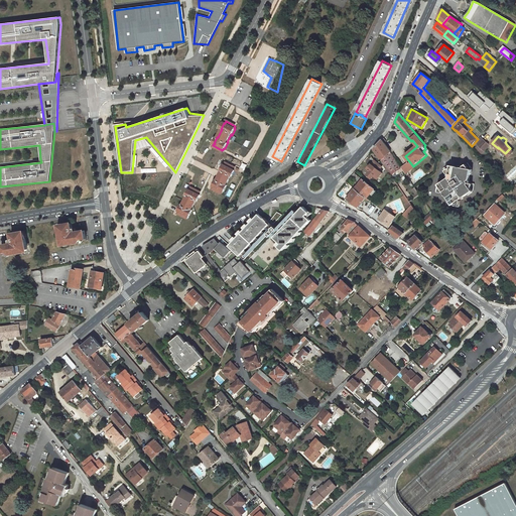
[(477,148),(484,140),(482,137),(474,146),(477,148)]
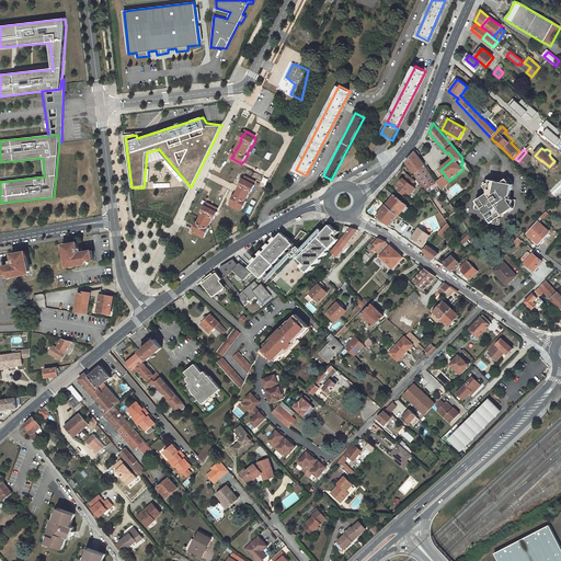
[(407,163),(413,172),(419,169),(425,164),(415,151),(407,163)]
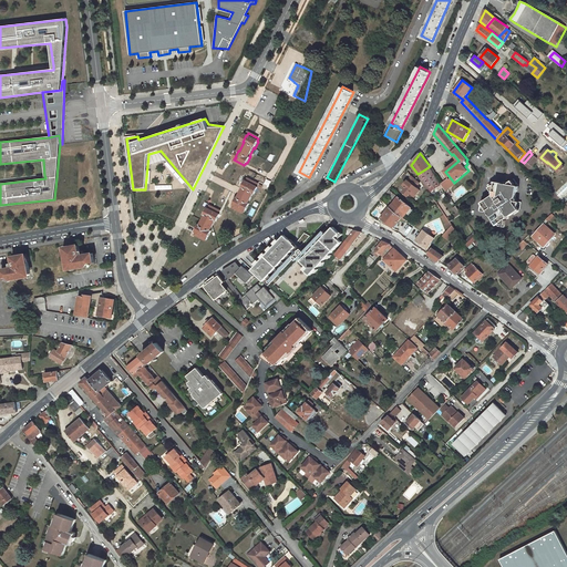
[(524,163),(529,168),(538,160),(532,154),(524,163)]
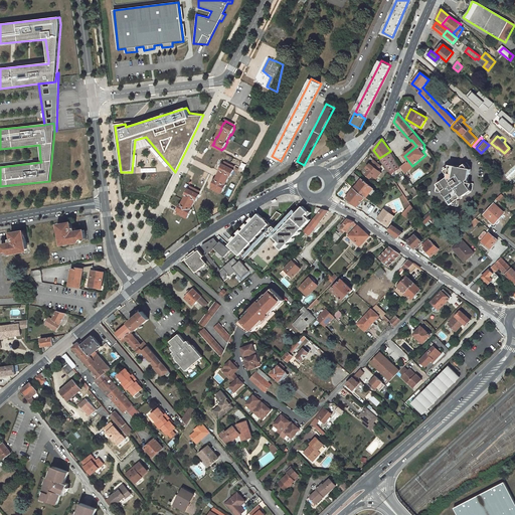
[(390,151),(384,155),(390,163),(395,160),(390,151)]
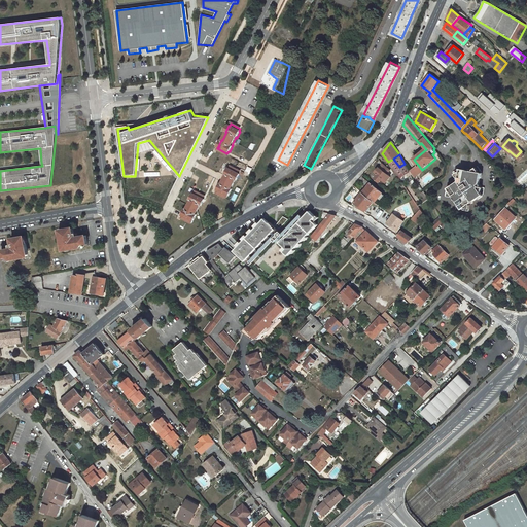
[(376,178),(381,182),(384,179),(387,181),(391,177),(387,174),(390,170),(383,164),(382,165),(376,160),(373,164),(379,169),(376,172),(379,175),(376,178)]
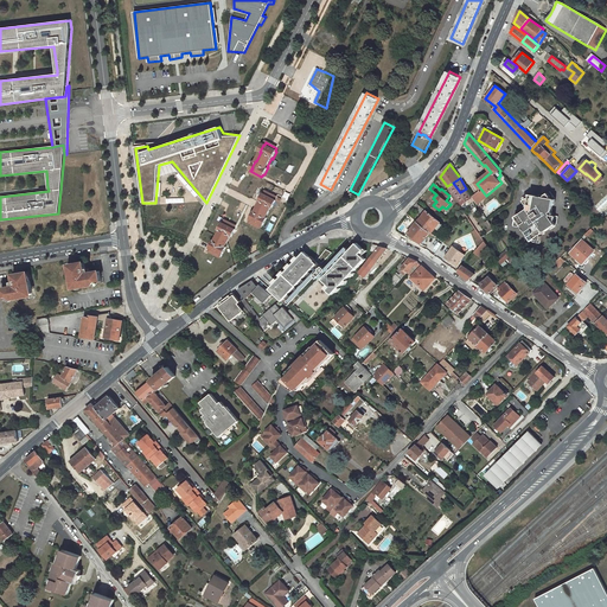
[(532,241),(541,242),(543,232),(557,223),(560,215),(551,213),(555,196),(551,190),(545,193),(545,196),(529,192),(522,197),(525,202),(528,203),(528,208),(513,216),(512,224),(522,225),(532,241)]
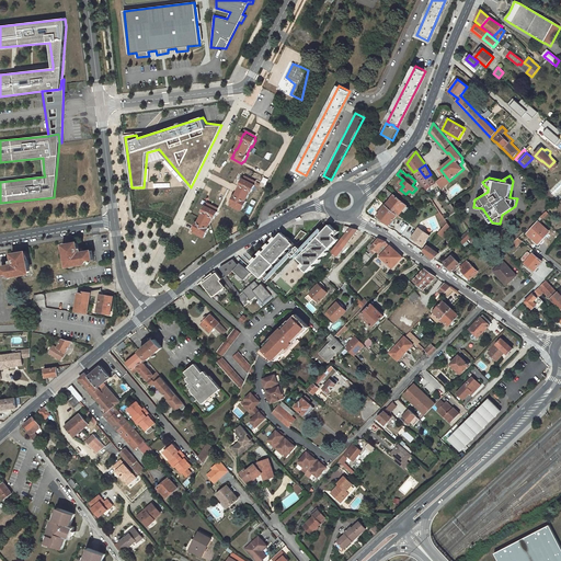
[(254,183),(244,178),(243,180),(242,180),(239,186),(240,186),(235,195),(230,202),(231,202),(230,204),(240,209),(241,207),(242,207),(245,201),(250,192),(251,193),(254,186),(253,185),(254,183)]
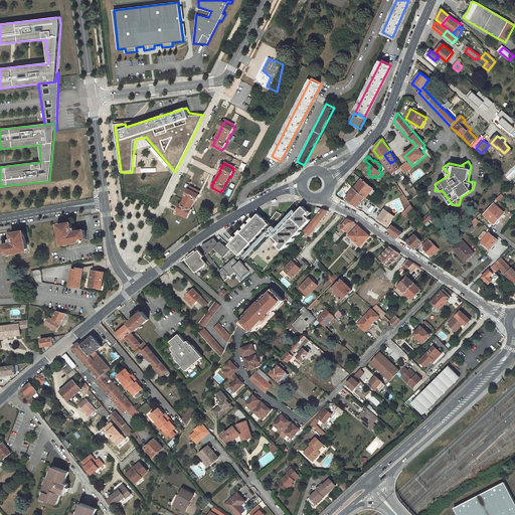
[(396,182),(406,197),(416,191),(400,166),(390,173),(391,175),(393,178),(396,182)]
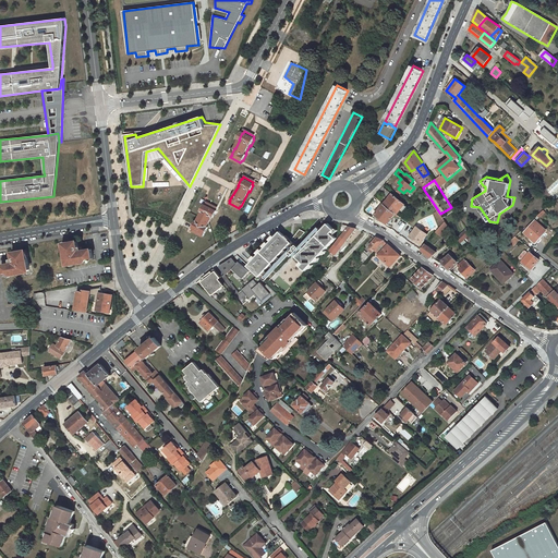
[(384,186),(379,192),(388,199),(393,194),(384,186)]
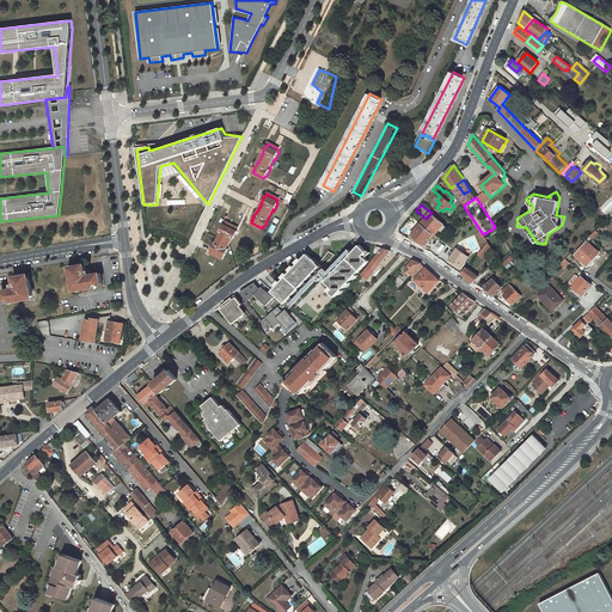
[(426,219),(422,224),(434,234),(435,234),(440,230),(442,232),(447,226),(432,213),(426,219)]
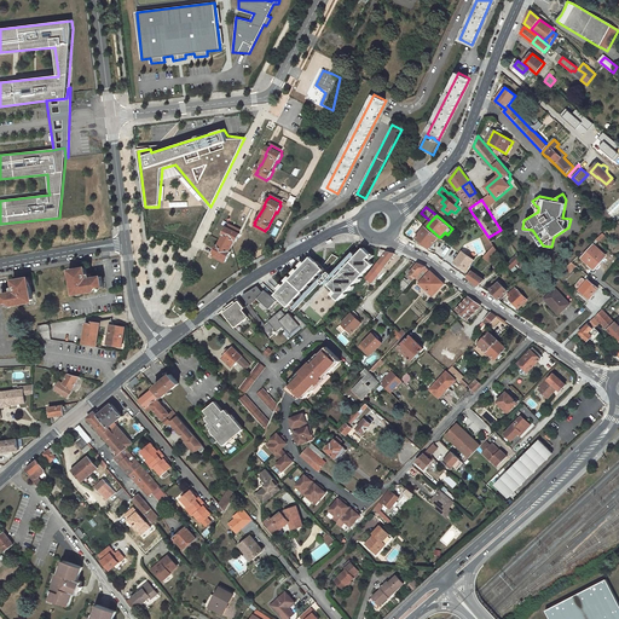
[(239,231),(229,225),(227,229),(226,227),(223,235),(224,235),(219,244),(218,244),(214,252),(215,252),(213,255),(224,260),(226,258),(227,258),(231,250),(230,250),(235,241),(236,242),(239,235),(238,233),(239,231)]
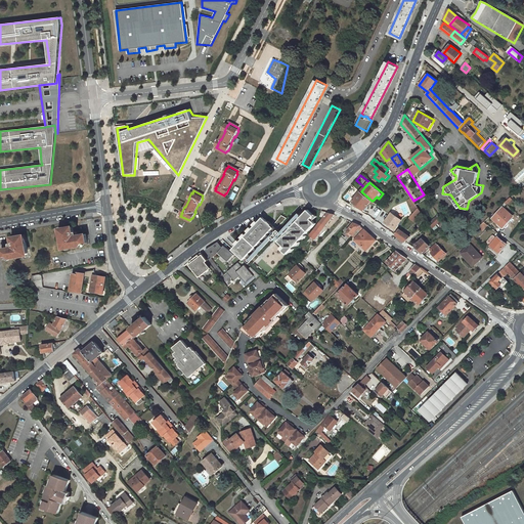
[(361,191),(350,205),(362,212),(367,206),(372,201),(361,191)]
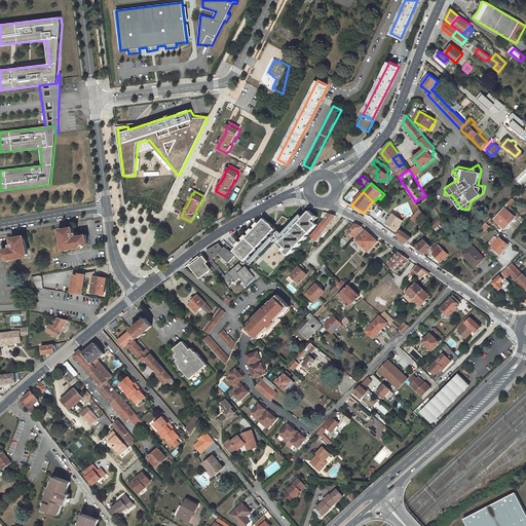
[(411,219),(416,223),(424,215),(419,209),(416,212),(411,219)]
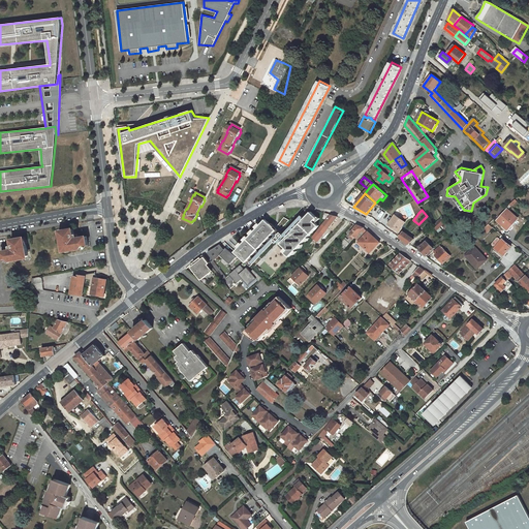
[(318,217),(312,211),(305,219),(281,244),(287,250),(285,252),(289,256),(319,224),(315,221),(318,217)]
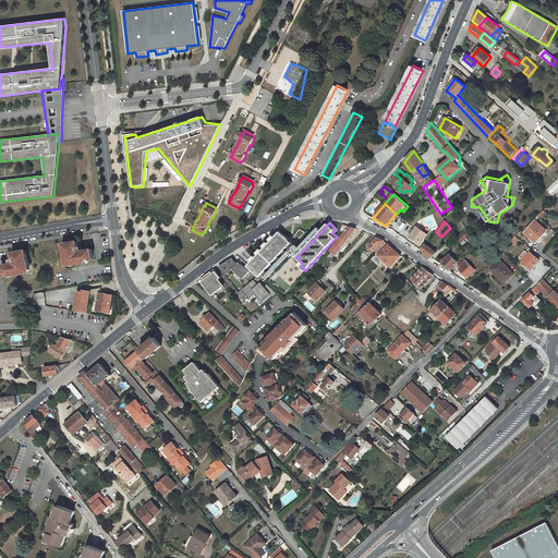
[(535,222),(525,232),(535,242),(545,231),(535,222)]
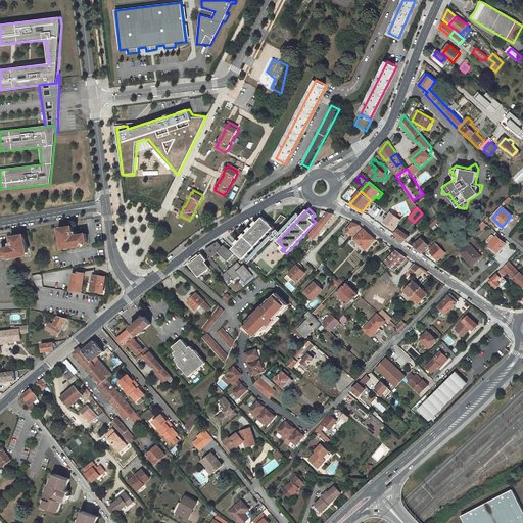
[(323,218),(320,222),(325,226),(326,225),(327,225),(331,221),(330,220),(334,215),(326,212),(321,211),(320,217),(323,218)]
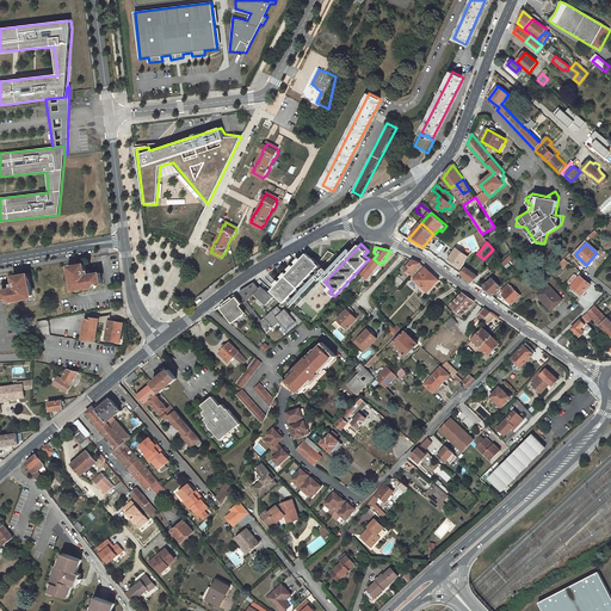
[(456,248),(449,259),(454,263),(461,267),(468,258),(456,248)]
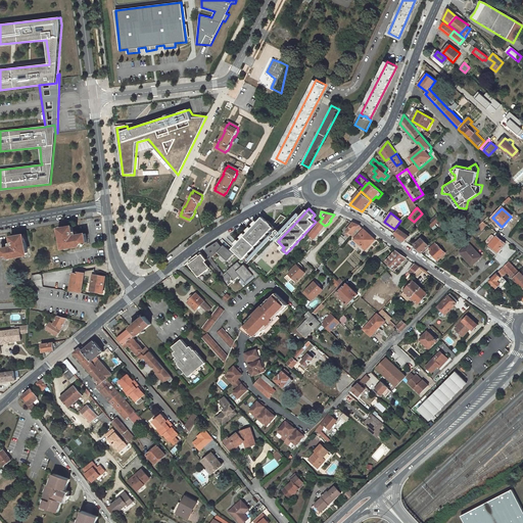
[(276,238),(278,241),(301,217),(298,215),(276,238)]
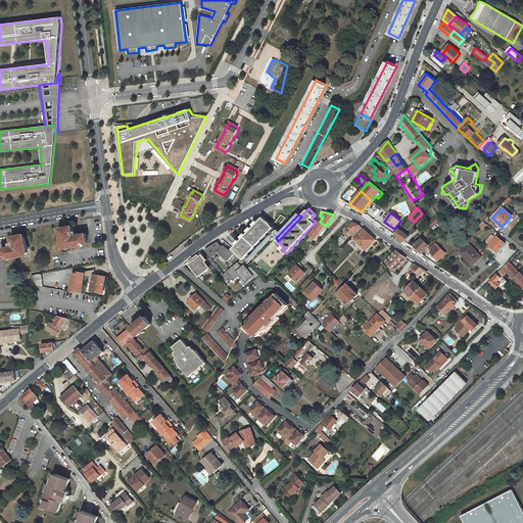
[(436,215),(427,224),(431,229),(437,223),(444,233),(447,231),(436,215)]
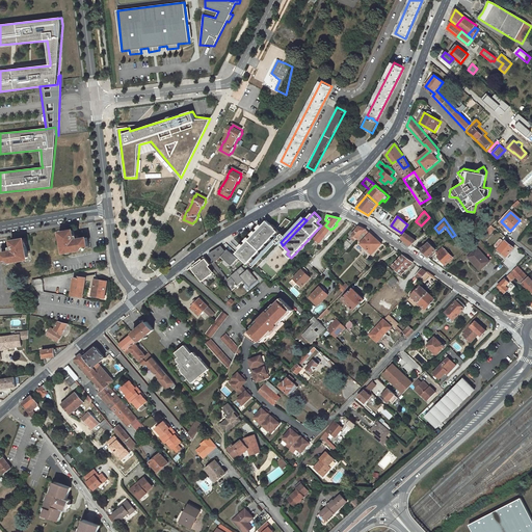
[(286,219),(278,229),(282,233),(291,222),(286,219)]
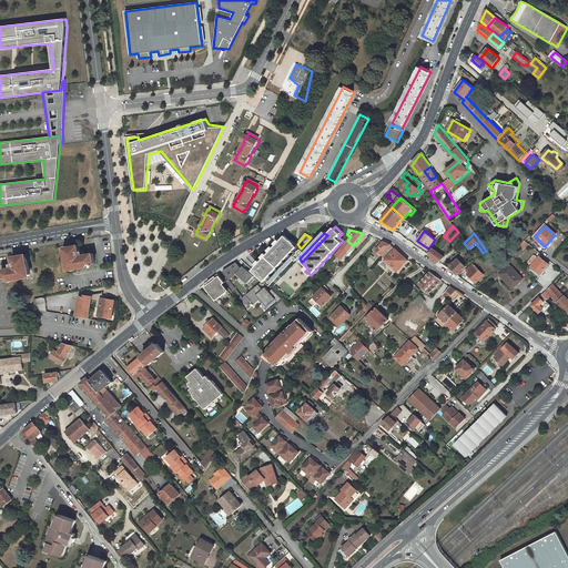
[(296,247),(293,244),(285,236),(252,271),(264,283),(293,251),(294,251),(298,254),(302,251),(298,246),(296,247)]
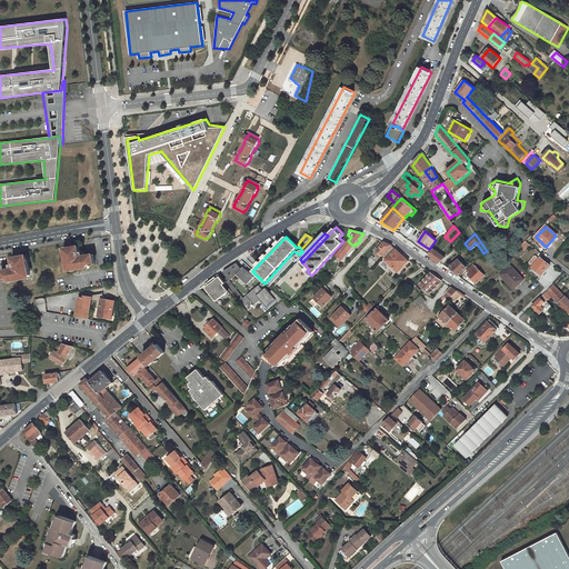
[(523,241),(518,246),(522,250),(528,246),(523,241)]
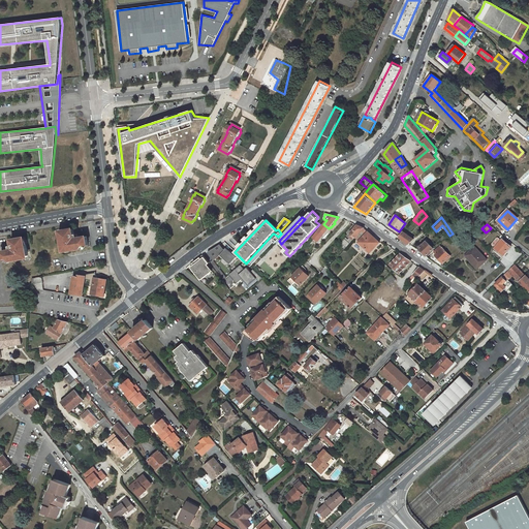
[(349,237),(352,241),(364,228),(356,225),(349,234),(350,236),(349,237)]
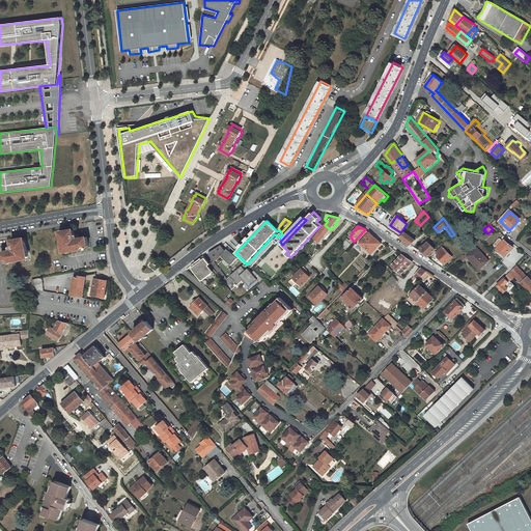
[(365,230),(361,235),(364,239),(360,244),(371,254),(374,250),(373,249),(379,243),(365,230)]
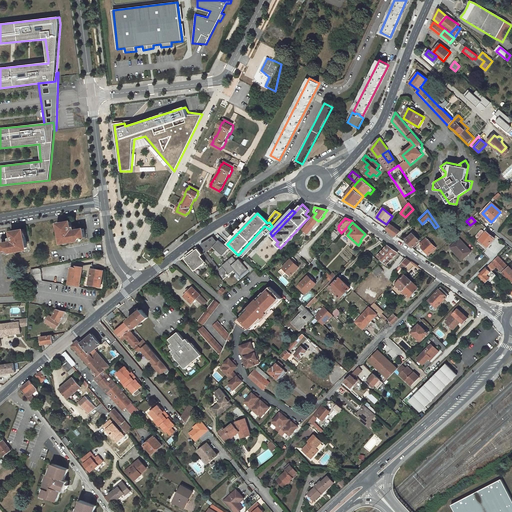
[(67,244),(79,242),(82,238),(85,238),(84,229),(75,230),(75,227),(72,228),(71,223),(58,225),(60,240),(61,239),(62,243),(63,244),(67,244)]
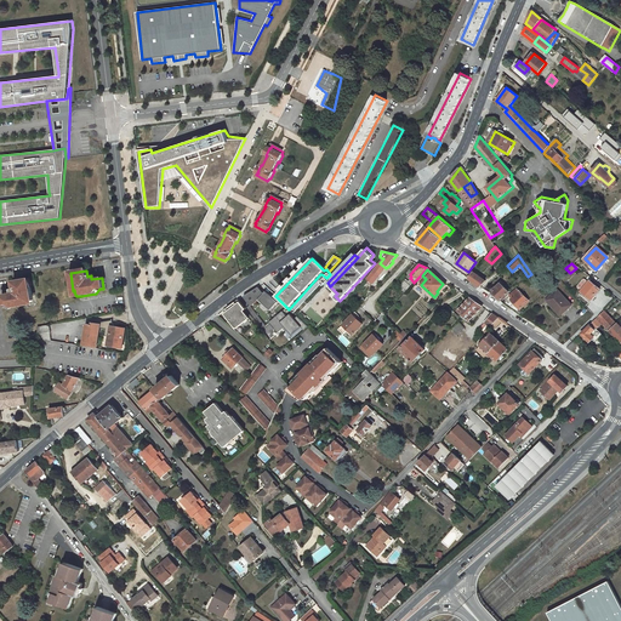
[(368,280),(374,284),(381,274),(375,271),(368,280)]
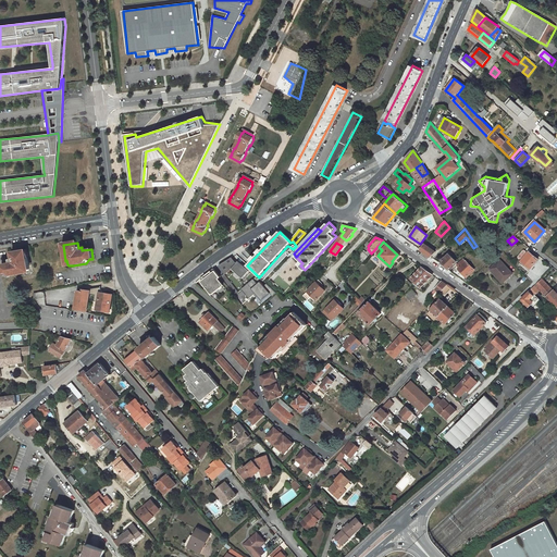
[(424,245),(420,250),(430,258),(435,252),(424,245)]
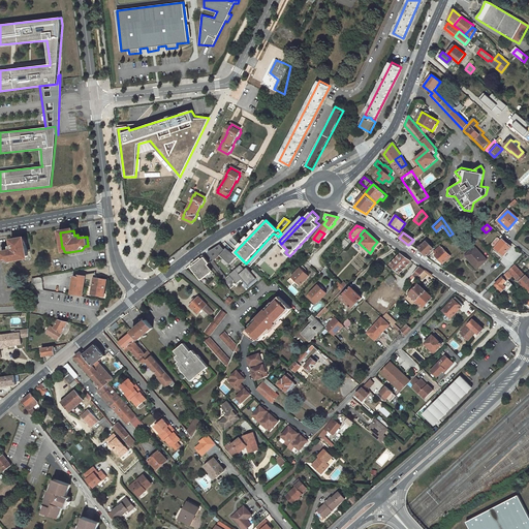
[(273,234),(246,263),(249,267),(277,238),(273,234)]
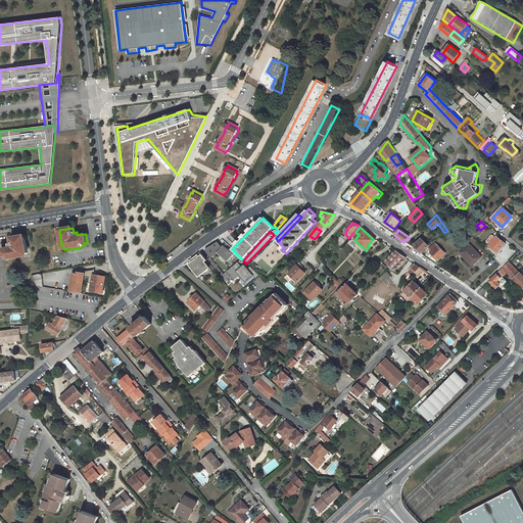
[(10,257),(22,254),(27,253),(28,252),(27,248),(28,248),(25,234),(11,236),(12,242),(10,242),(10,245),(1,247),(3,256),(8,255),(10,257)]
